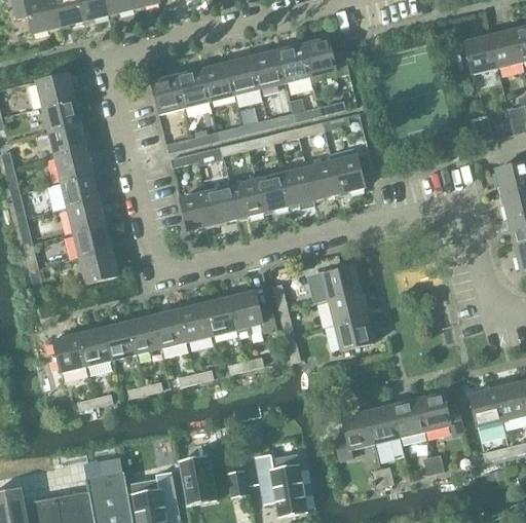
[(58,28),(50,0),(29,0),(26,1),(25,0),(11,0),(15,19),(28,15),(32,34),(58,28)]
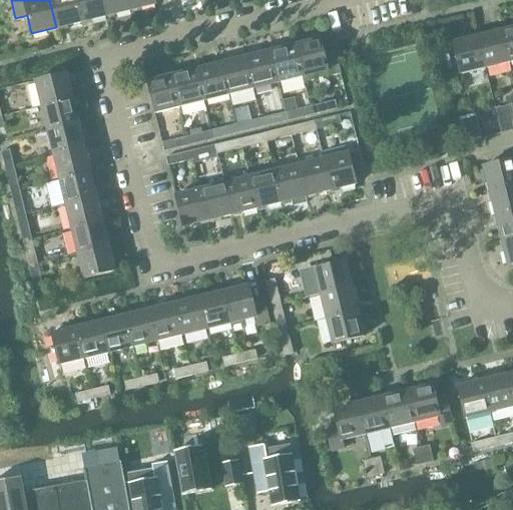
[(49,0),(56,27),(81,21),(75,0),(49,0)]
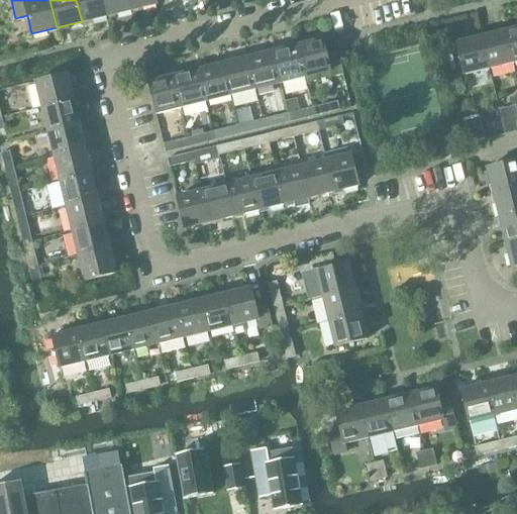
[(76,0),(82,21),(106,14),(103,0),(76,0)]
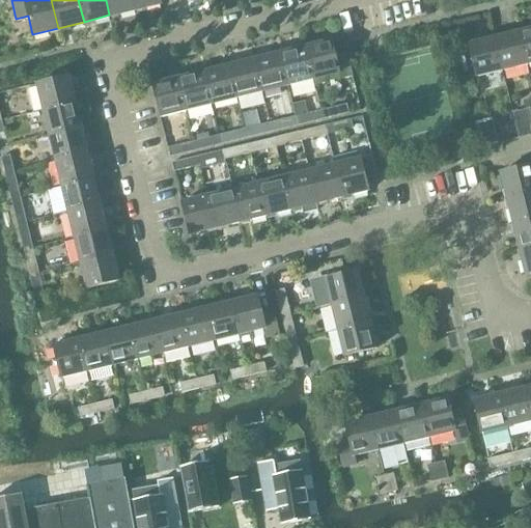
[(106,0),(109,15),(135,8),(133,0),(106,0)]
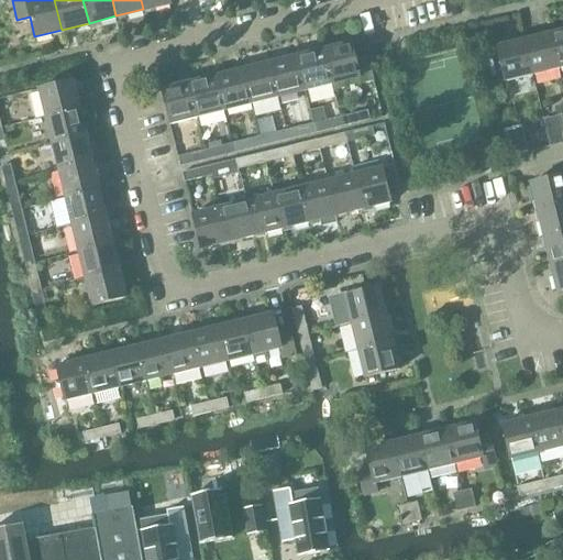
[(141,0),(143,9),(170,2),(169,0),(141,0)]
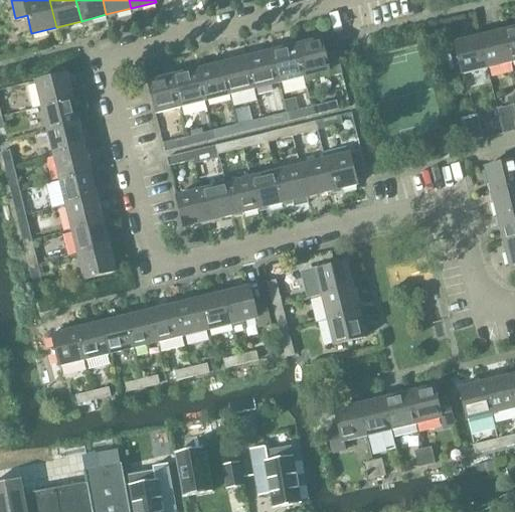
[(514,25),(503,28),(511,60),(514,58),(514,25)]
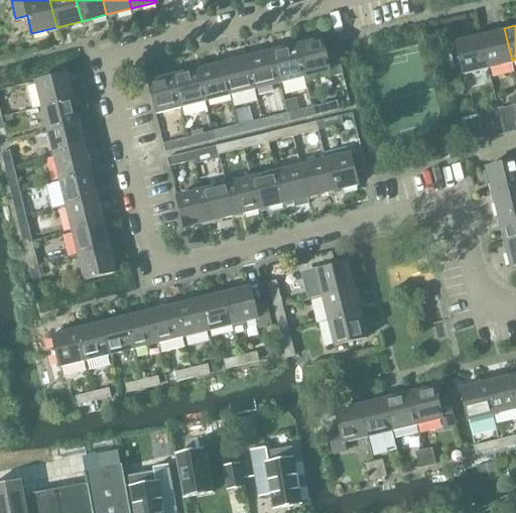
[(504,28),(480,34),(487,67),(512,60),(504,28)]
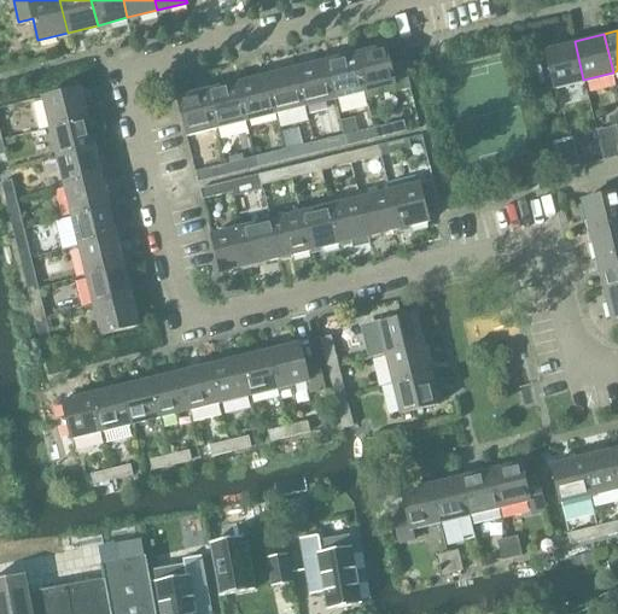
[(583,80),(575,41),(544,48),(554,87),(583,80)]
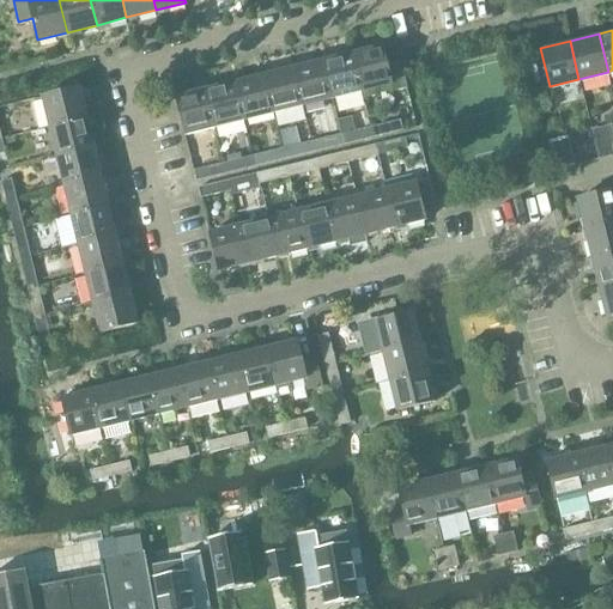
[(382,43),(352,50),(362,89),(390,81),(392,89),(404,86),(407,85),(400,56),(396,58),(386,61),(382,43)]
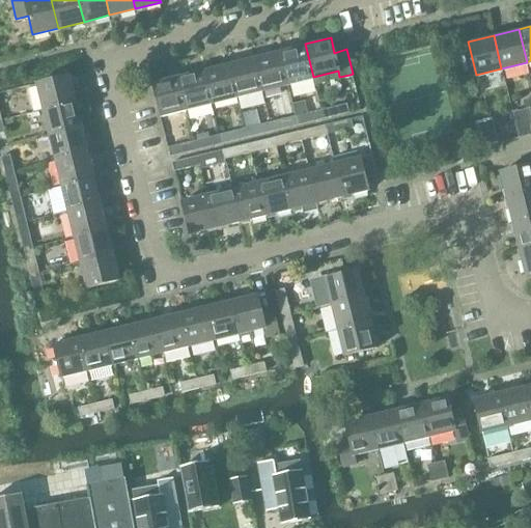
[(305,44),(280,50),(287,83),(313,77),(305,44)]
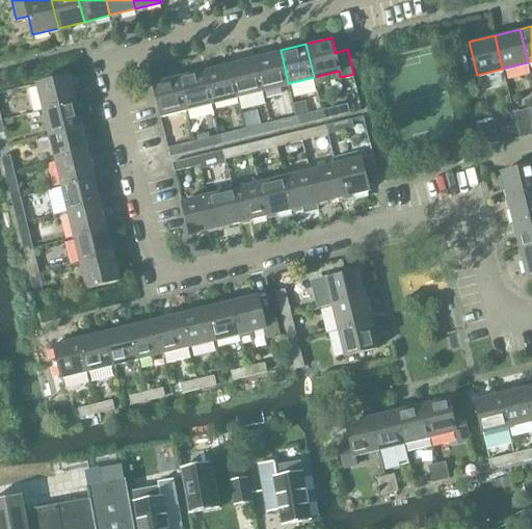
[(281,50),(255,56),(263,89),(288,83),(281,50)]
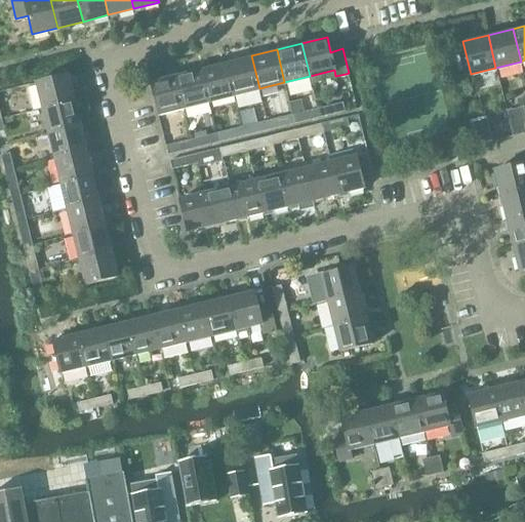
[(251,55),(226,62),(234,94),(259,88),(251,55)]
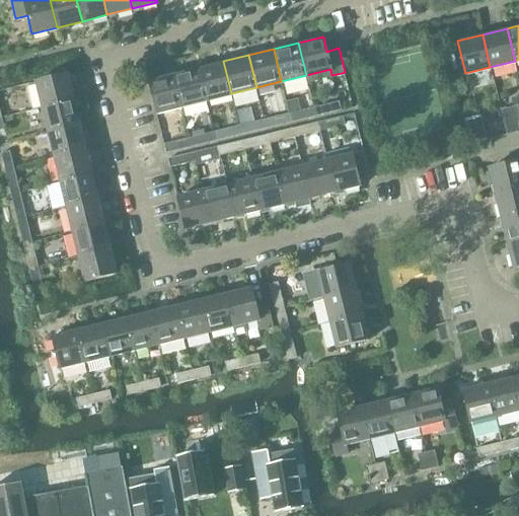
[(223,61),(199,68),(207,99),(231,93),(223,61)]
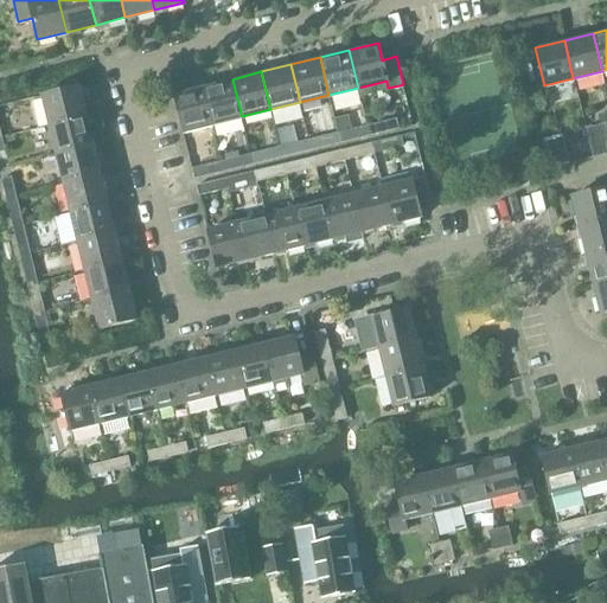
[(232,79),(203,87),(212,123),(242,116),(232,79)]
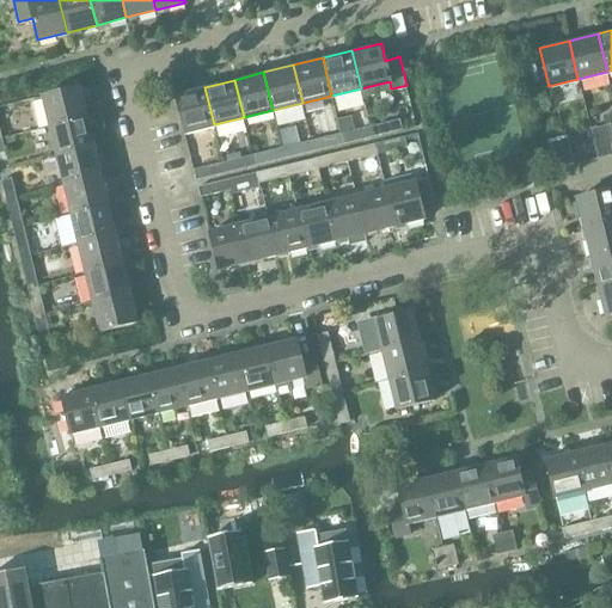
[(42,94),(49,123),(86,115),(79,85),(42,94)]
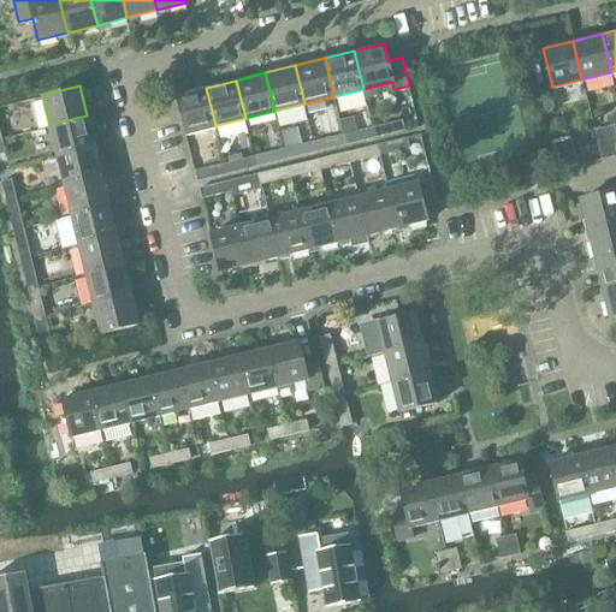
[(215,125),(206,88),(176,95),(185,132),(215,125)]
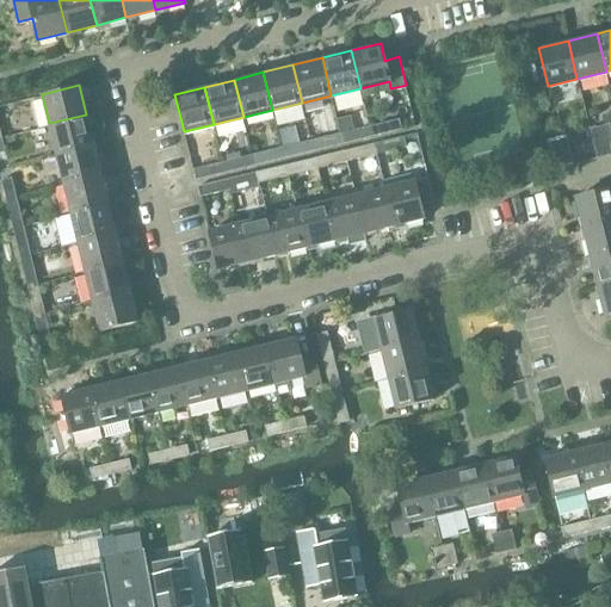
[(610,152),(610,110),(602,112),(604,123),(588,127),(596,156),(610,152)]
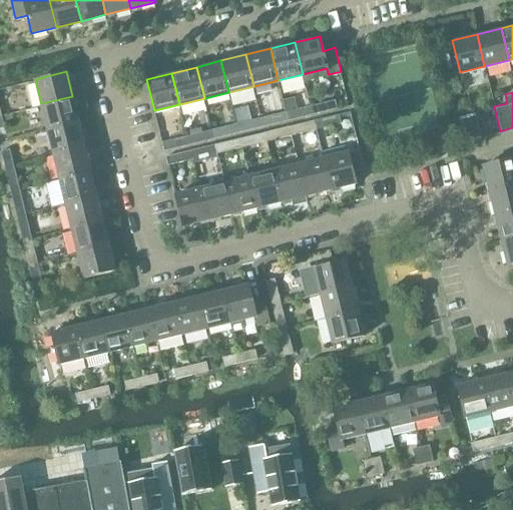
[(41,103),(47,128),(78,120),(72,96),(41,103)]
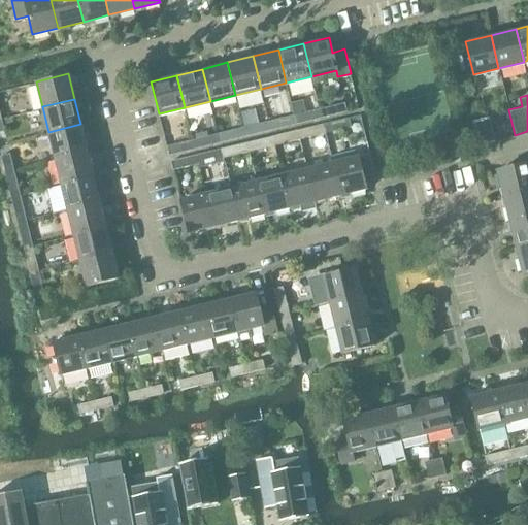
[(344,101),(319,107),(321,117),(347,110),(344,101)]
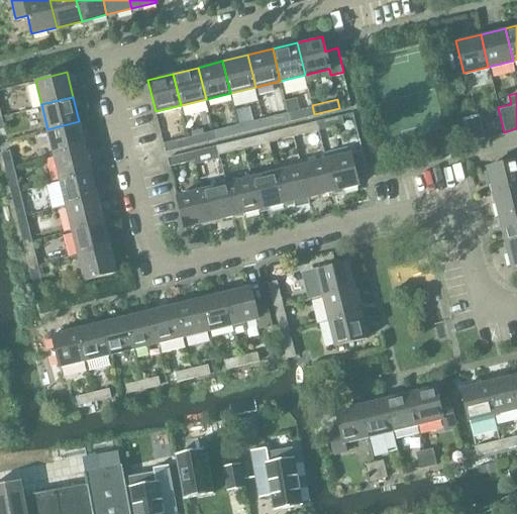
[(312,105),(288,111),(290,119),(314,114),(312,105)]
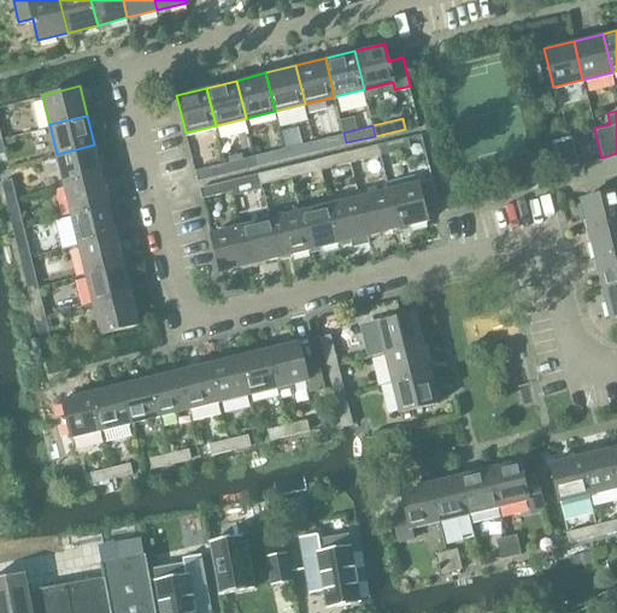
[(344,133),(313,140),(316,151),(346,142),(344,133)]
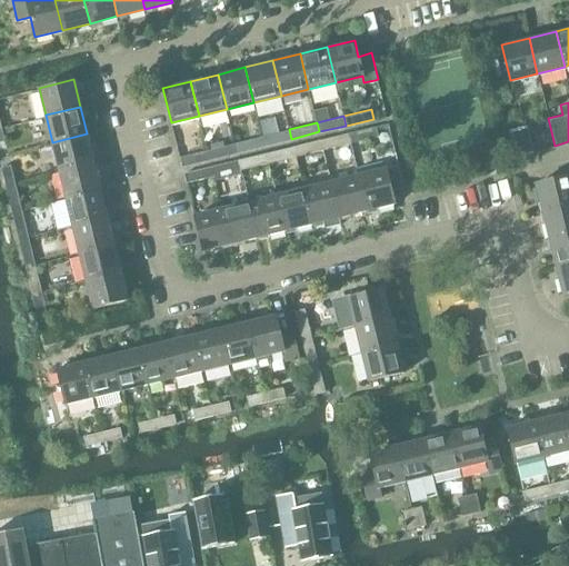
[(508,128),(515,156),(533,151),(526,123),(508,128)]
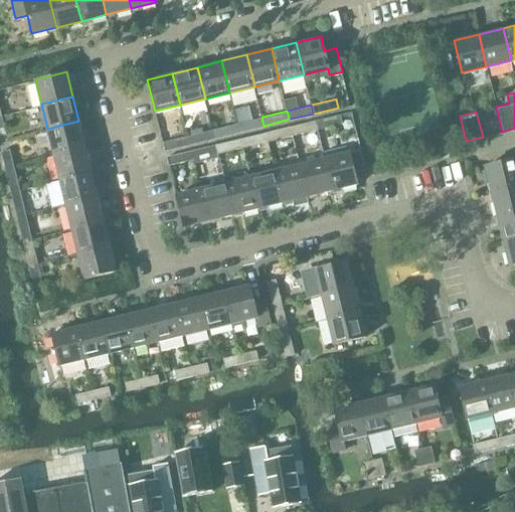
[(339,113),(315,119),(317,128),(342,122),(339,113)]
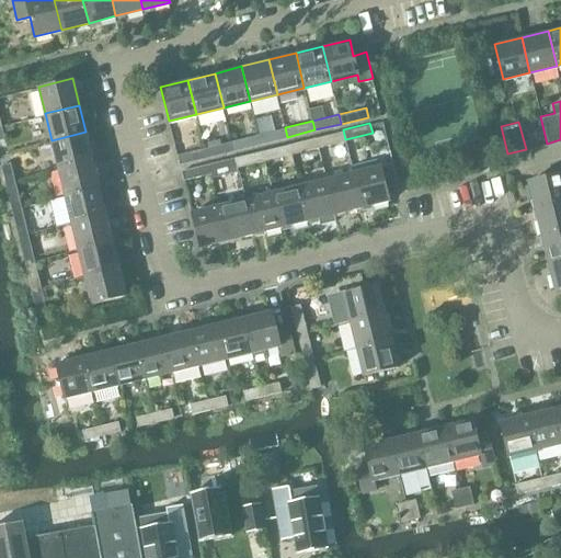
[(285,127),(258,134),(261,144),(287,137),(285,127)]
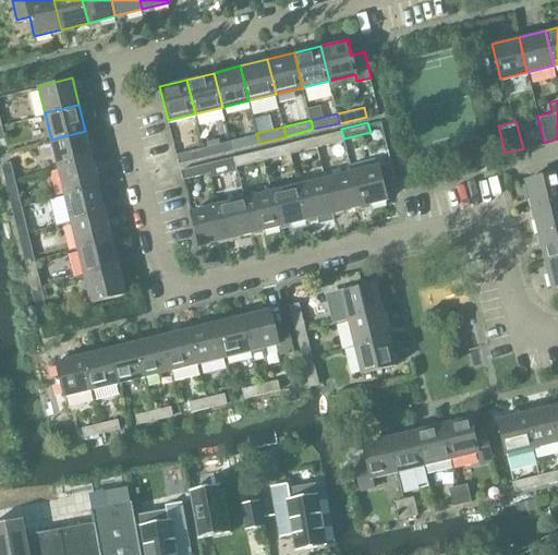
[(341,129),(315,135),(317,145),(343,139),(341,129)]
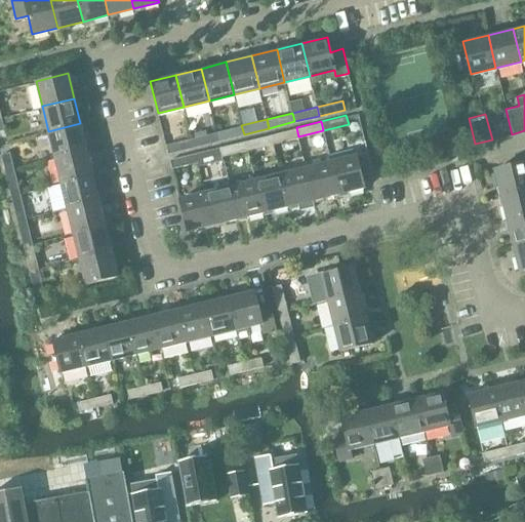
[(48,131),(54,157),(87,149),(80,123),(48,131)]
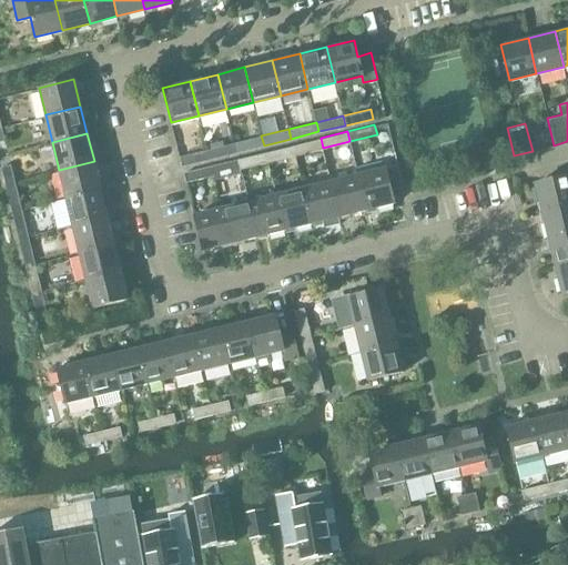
[(261,135),(234,142),(236,152),(264,145),(261,135)]
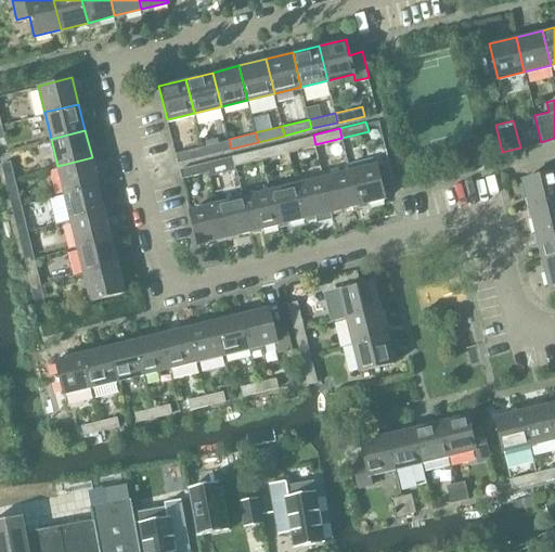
[(313,135),(286,141),(288,151),(315,144),(313,135)]
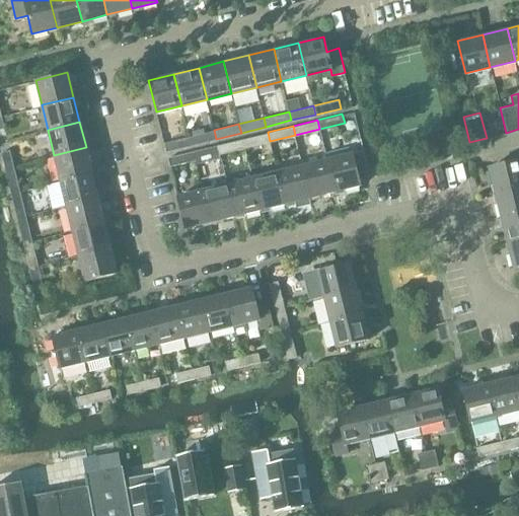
[(214,130),(189,136),(191,144),(216,139),(214,130)]
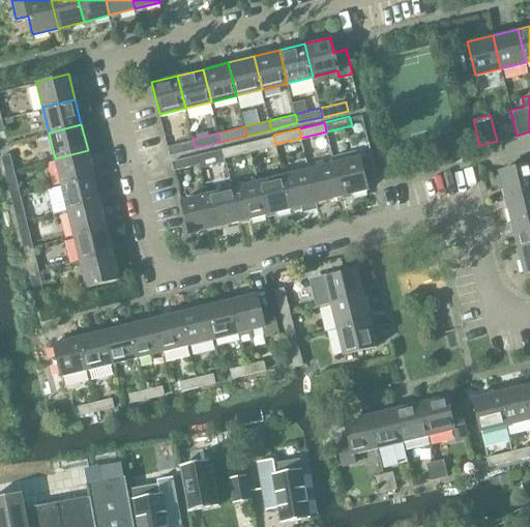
[(273,135),(247,141),(249,150),(275,144),(273,135)]
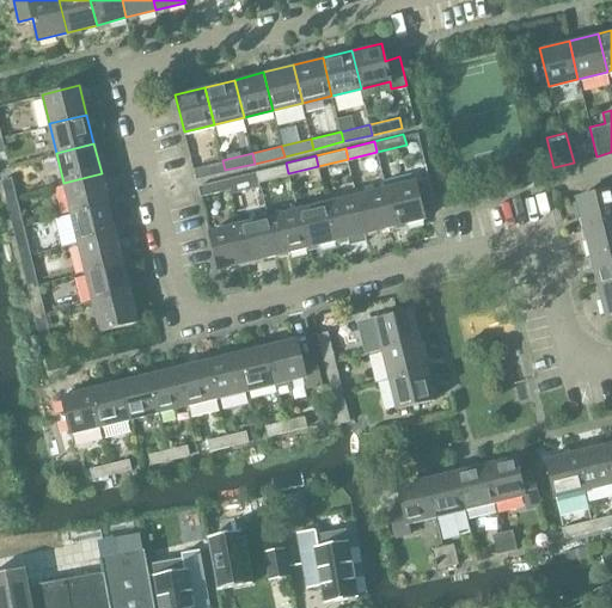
[(225,170),(222,160),(193,167),(196,177),(225,170)]
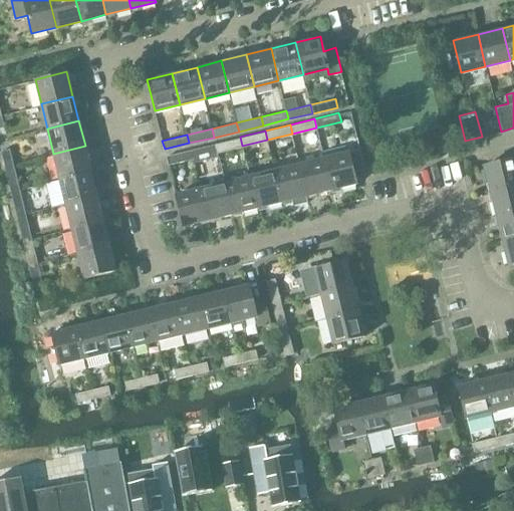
[(240,137),(215,143),(217,152),(242,146),(240,137)]
